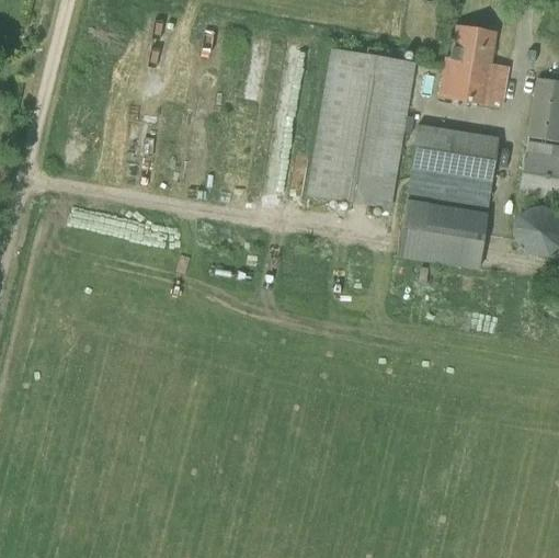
[(491,64),(497,31),(457,24),(451,57),(446,57),(440,95),(502,106),(510,66),(491,64)]
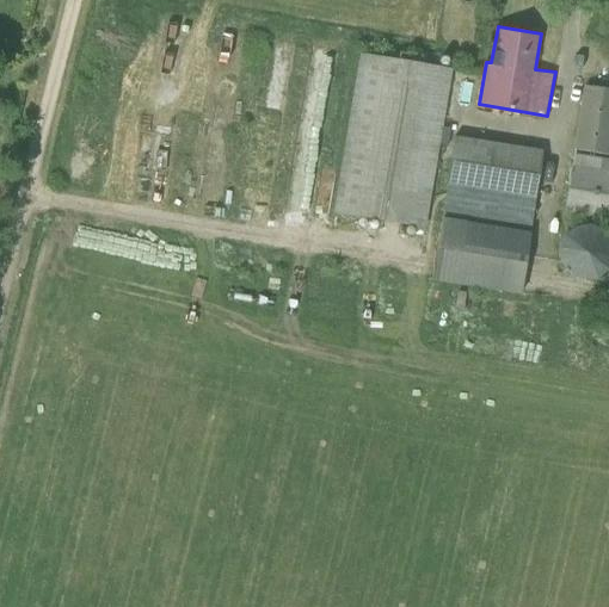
[(426,227),(454,67),(361,51),(334,211),(426,227)]
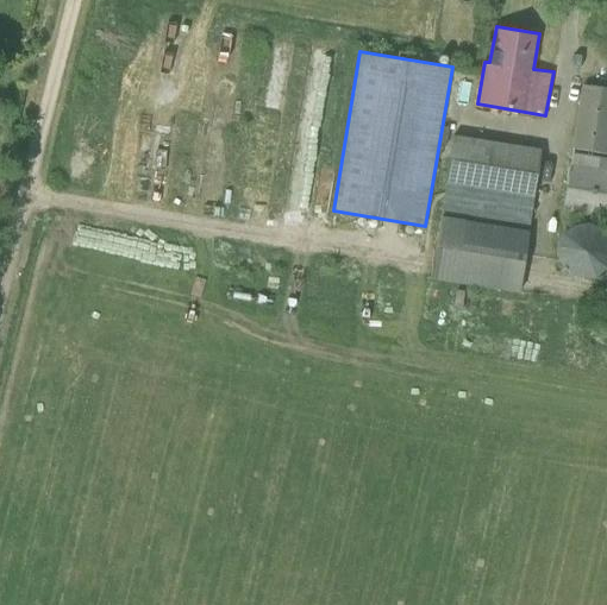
[(606,86),(583,82),(574,146),(606,152),(606,86)]
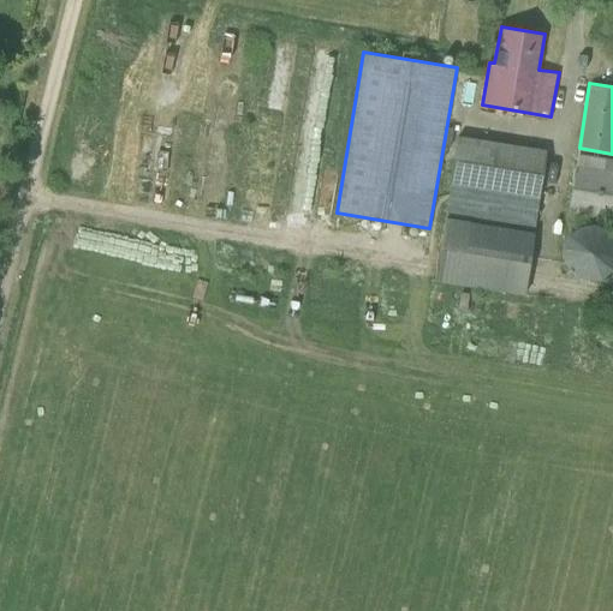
[(535,232),(548,149),(459,135),(446,217),(441,251),(530,265),(535,232)]
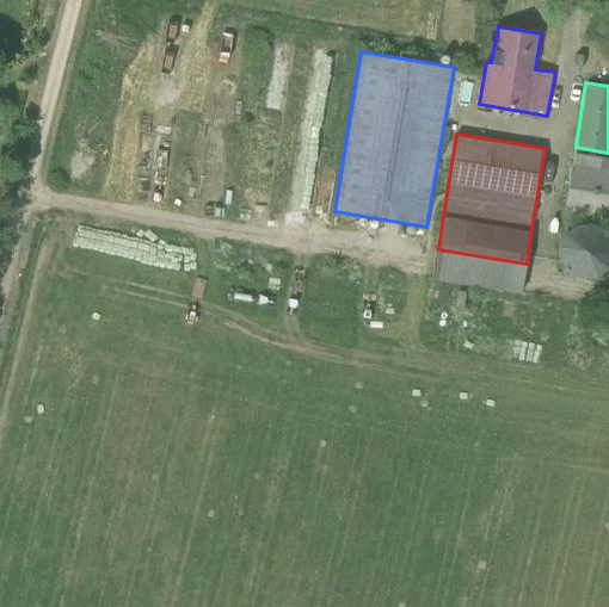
[(608,156),(576,152),(565,211),(608,218),(608,156)]
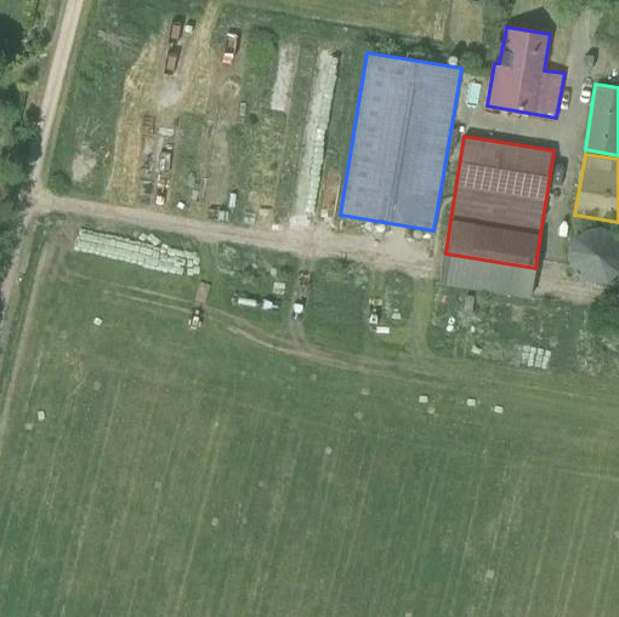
[(618,239),(614,233),(601,227),(585,228),(573,238),(568,251),(571,252),(571,260),(573,266),(575,270),(579,274),(586,279),(592,280),(598,280),(606,279),(611,276),(617,272),(618,272),(618,239)]
